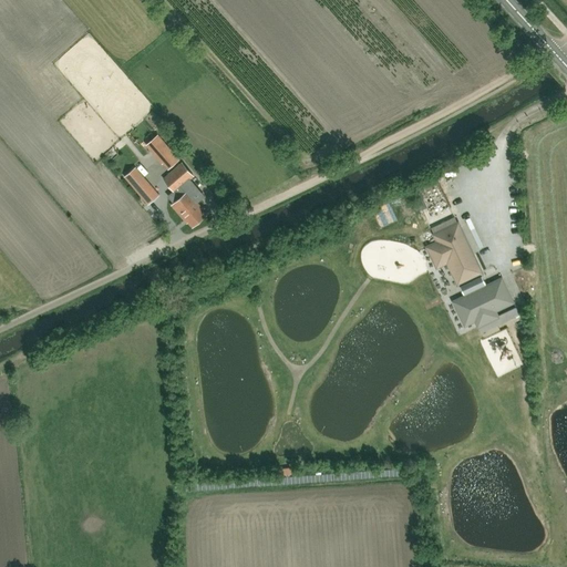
[(150,125),(143,129),(147,135),(153,132),(150,125)]
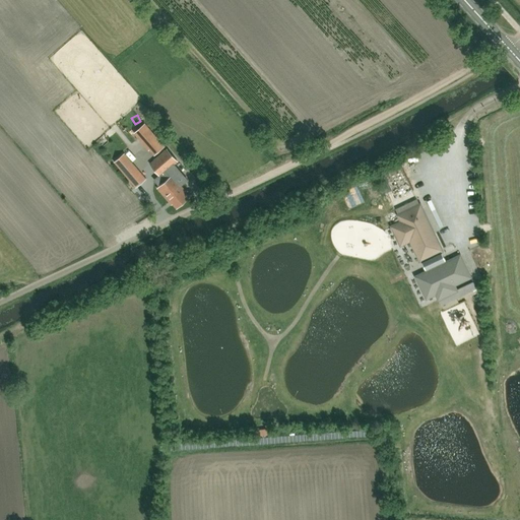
[(145,143),(144,145),(149,150),(150,149),(159,141),(144,124),(134,133),(139,138),(140,137),(145,143)]
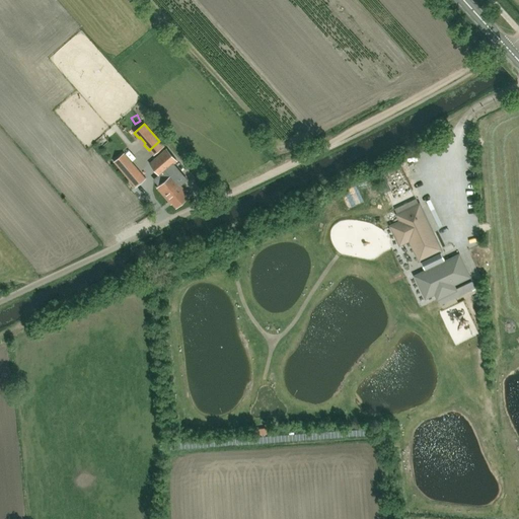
[(176,161),(166,149),(149,163),(160,175),(154,180),(159,187),(157,188),(168,201),(169,200),(176,207),(188,197),(182,191),(183,190),(176,181),(182,175),(173,164),(176,161)]
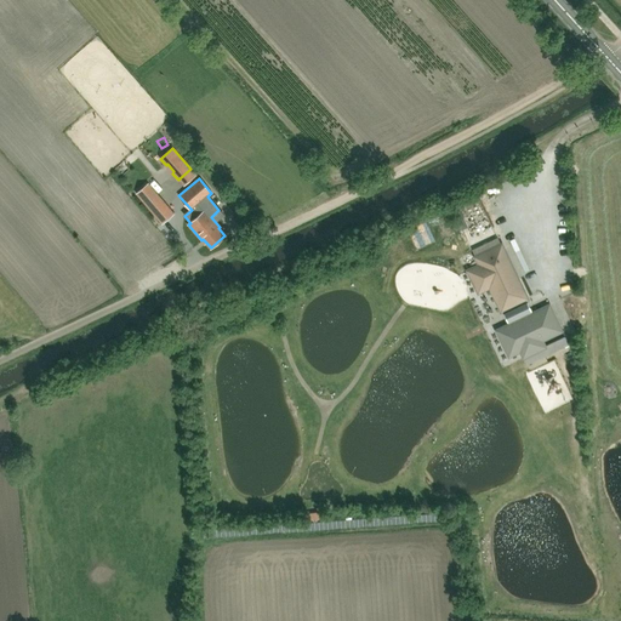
[(163,223),(166,221),(174,215),(148,186),(137,194),(163,223)]
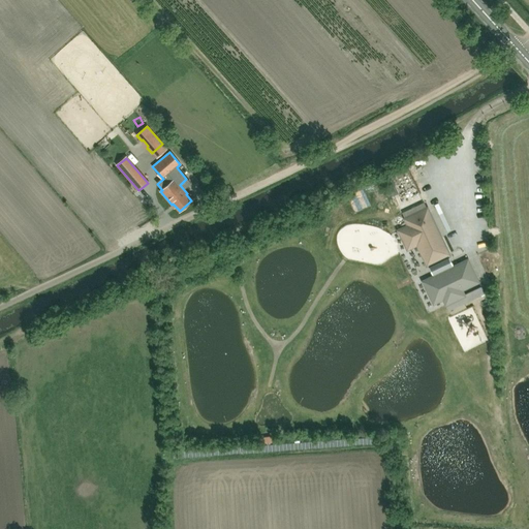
[(405,218),(408,226),(401,230),(410,249),(419,245),(429,265),(449,254),(428,208),(405,218)]
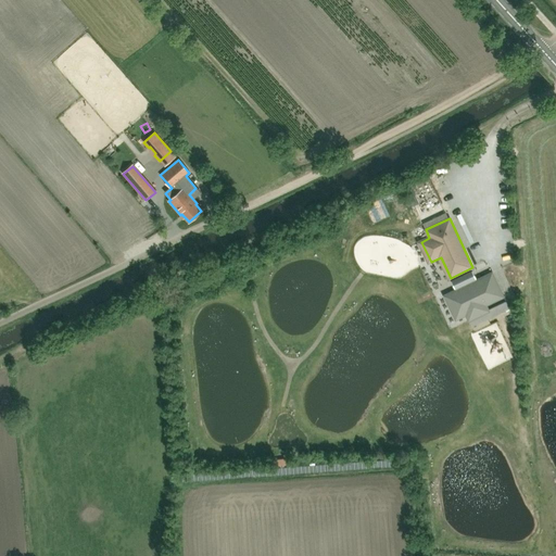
[(454,291),(444,295),(456,319),(466,314),(471,327),(509,308),(506,301),(488,310),(485,305),(503,297),(492,273),(454,291)]
